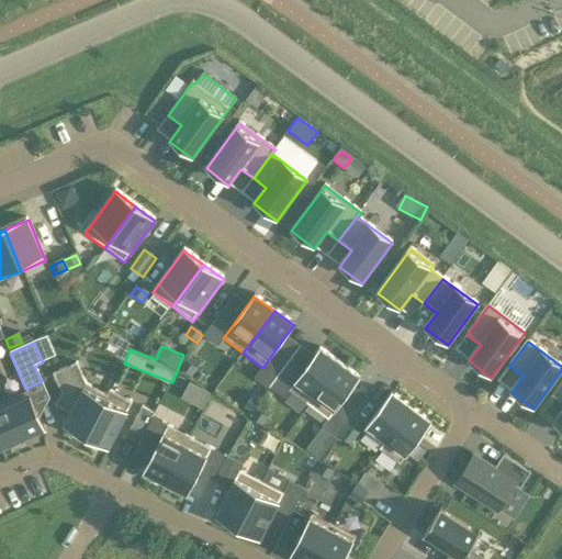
[(319,349),(299,378),(284,368),(269,389),(284,400),(290,393),(307,406),(339,364),(319,349)]
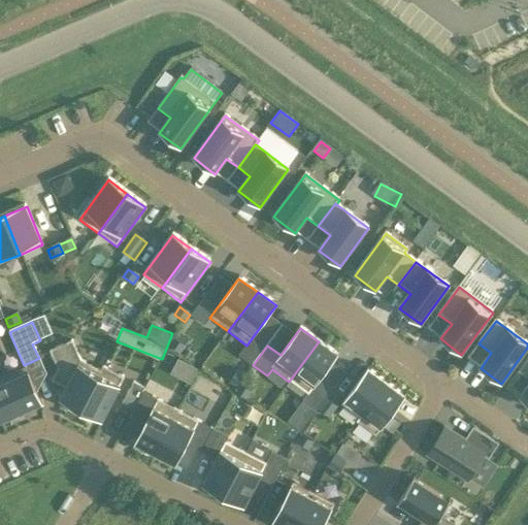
[(178,356),(185,349),(173,340),(168,349),(178,356)]
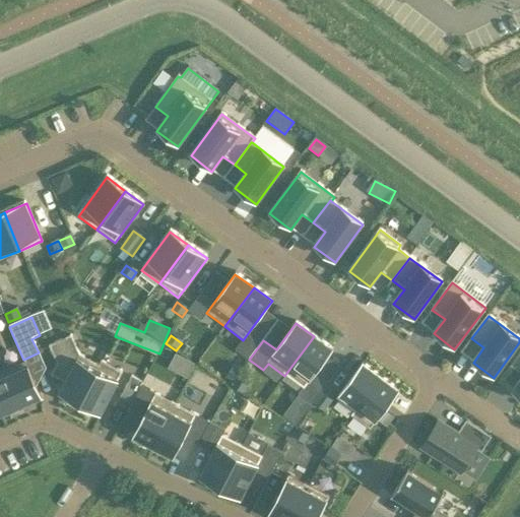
[(314,336),(284,376),(304,389),(299,395),(312,405),(329,382),(316,373),(332,350),(314,336)]
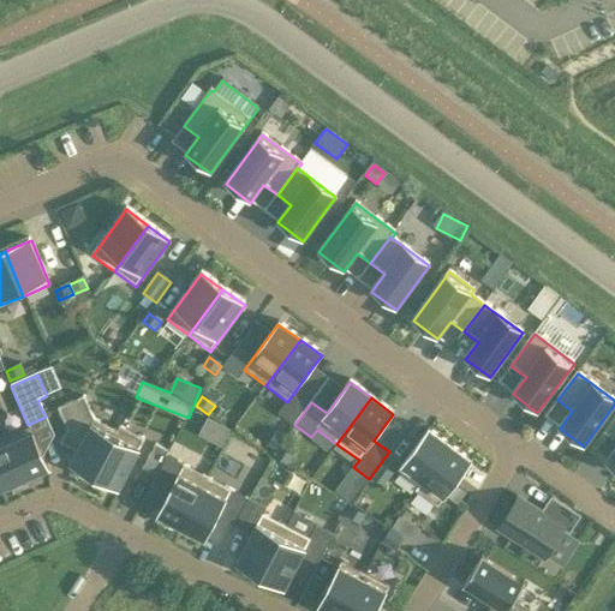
[(94,421),(84,399),(57,409),(66,432),(60,444),(77,453),(70,467),(94,479),(118,433),(94,421)]
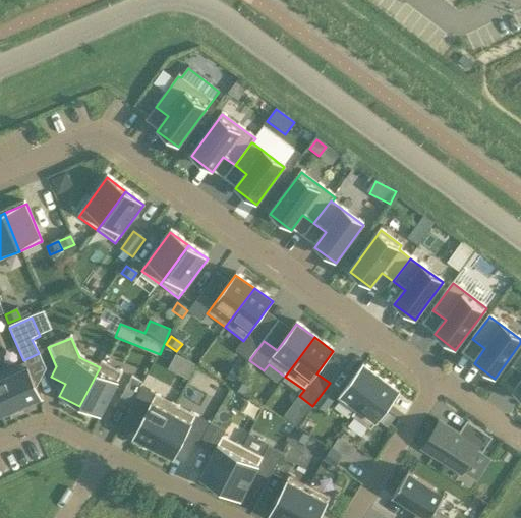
[(520,355),(512,368),(520,375),(520,382),(514,393),(520,398),(520,355)]
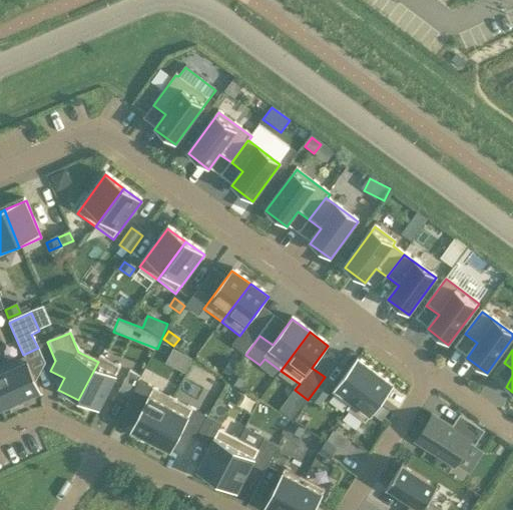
[(170,351),(166,366),(186,371),(190,356),(170,351)]
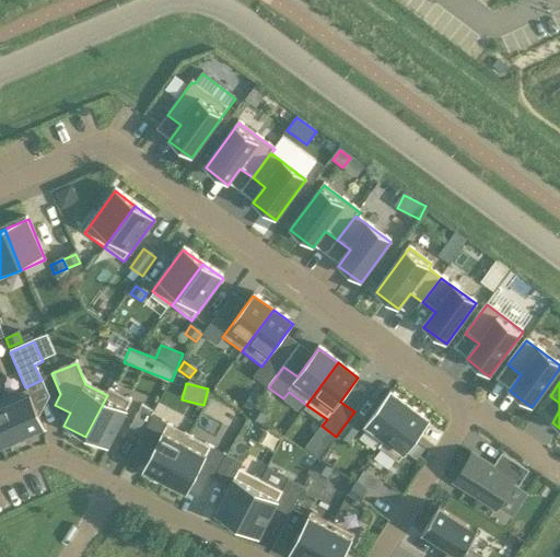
[(45,432),(27,391),(4,402),(23,442),(45,432)]
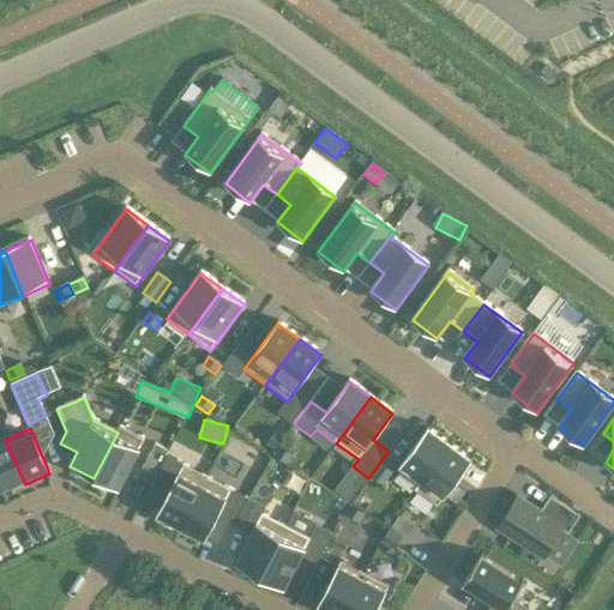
[(118,433),(94,478),(118,491),(144,440),(120,428),(118,433)]
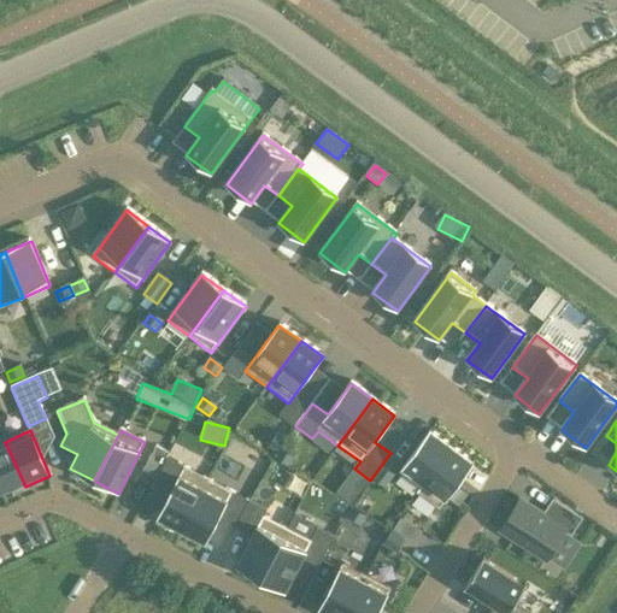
[(399,475),(421,490),(451,448),(429,432),(399,475)]
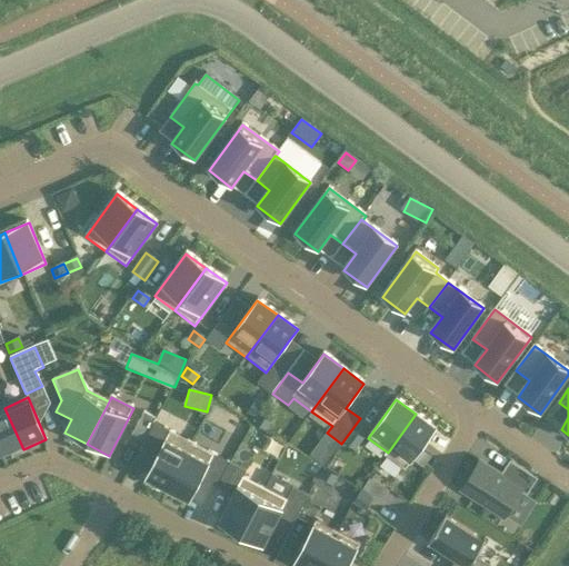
[(263,407),(255,401),(247,414),(256,419),(263,407)]
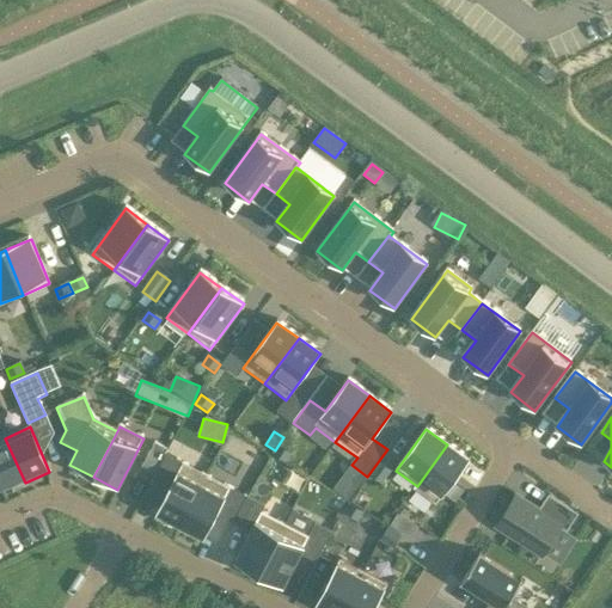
[(0,492),(25,483),(5,438),(0,440),(0,492)]
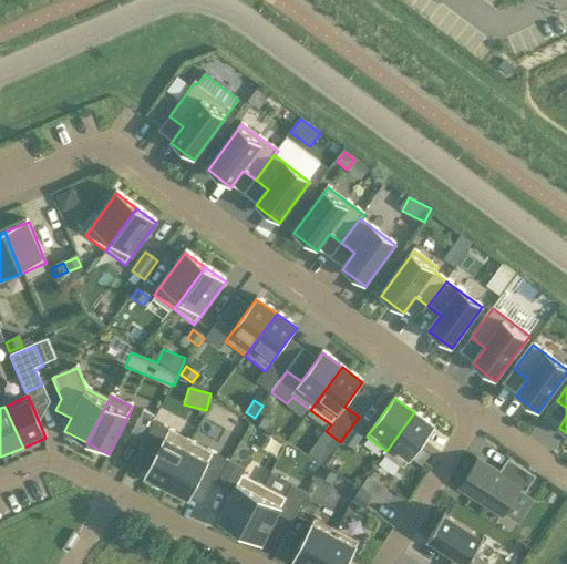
[(154,419),(143,412),(131,436),(142,442),(154,419)]
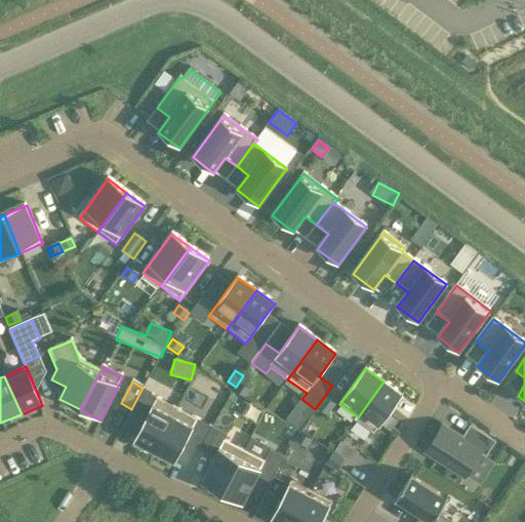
[(384,382),(358,417),(355,422),(373,435),(379,427),(387,416),(402,396),(384,382)]
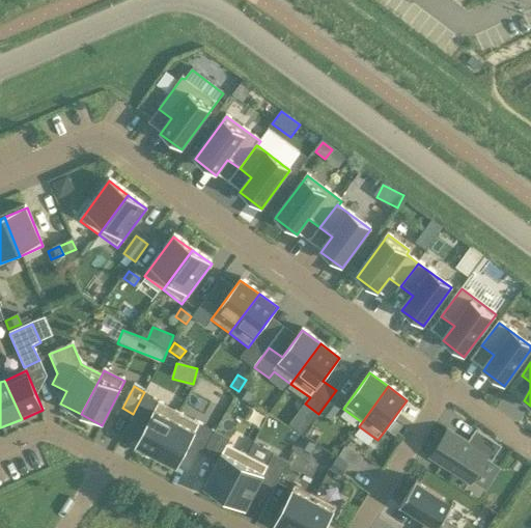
[(235,396),(247,403),(252,395),(241,388),(235,396)]
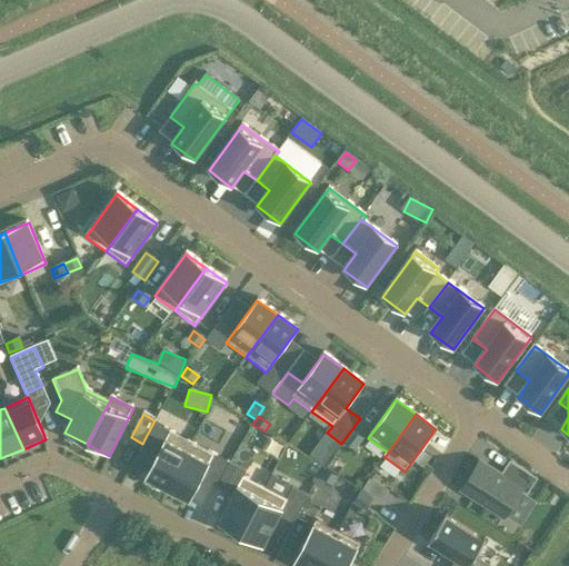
[(153,424),(142,447),(158,455),(145,479),(167,490),(192,444),(169,432),(153,424)]
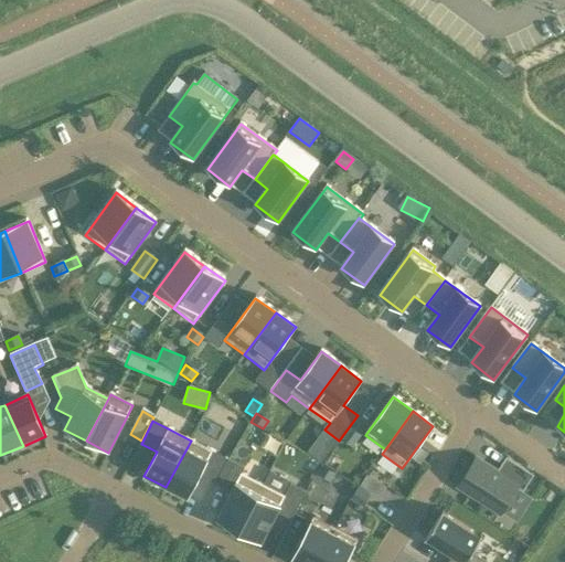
[(349,428),(340,439),(352,448),(360,437),(349,428)]
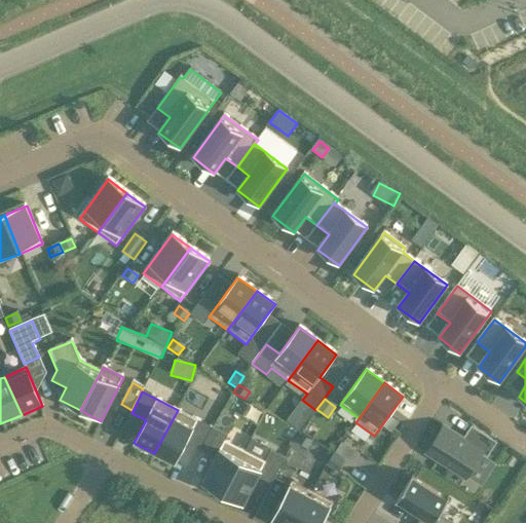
[(178,410),(154,453),(175,464),(186,444),(200,451),(213,427),(178,410)]
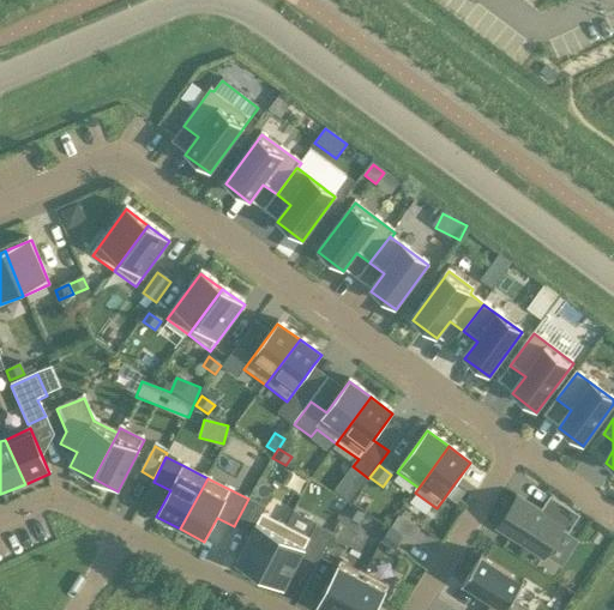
[(456,507),(464,496),(452,487),(444,499),(456,507)]
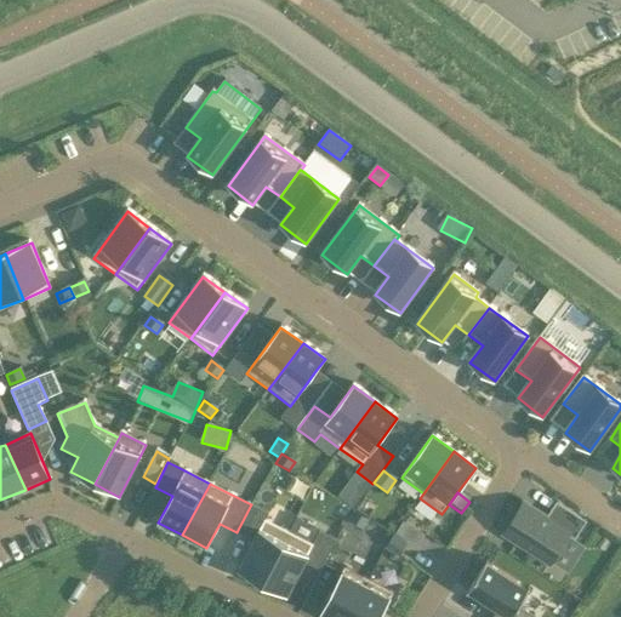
[(251,504),(237,532),(254,542),(238,572),(262,584),(289,533),(265,521),(268,514),(251,504)]
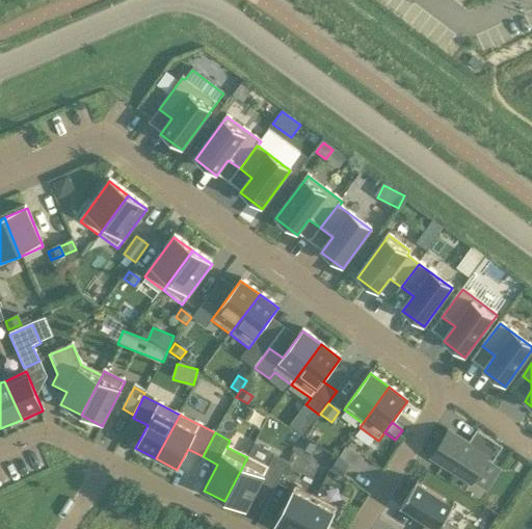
[(448,433),(431,459),(471,484),(487,459),(491,463),(501,449),(476,433),(468,446),(448,433)]
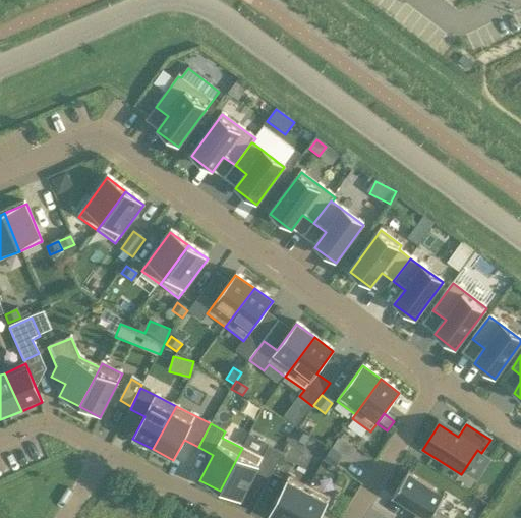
[(297,430),(292,439),(303,446),(308,438),(297,430)]
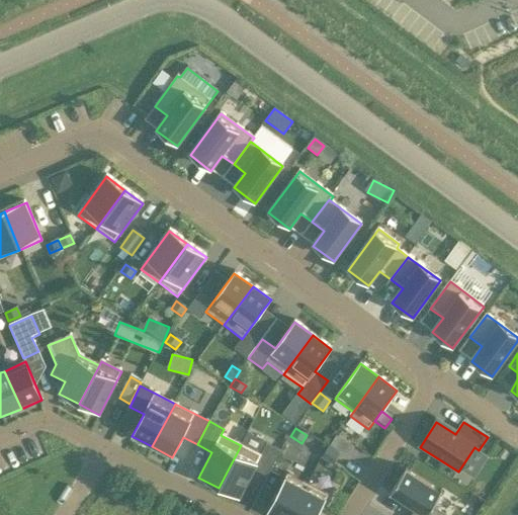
[(354,449),(338,438),(333,447),(332,447),(349,458),(354,449)]
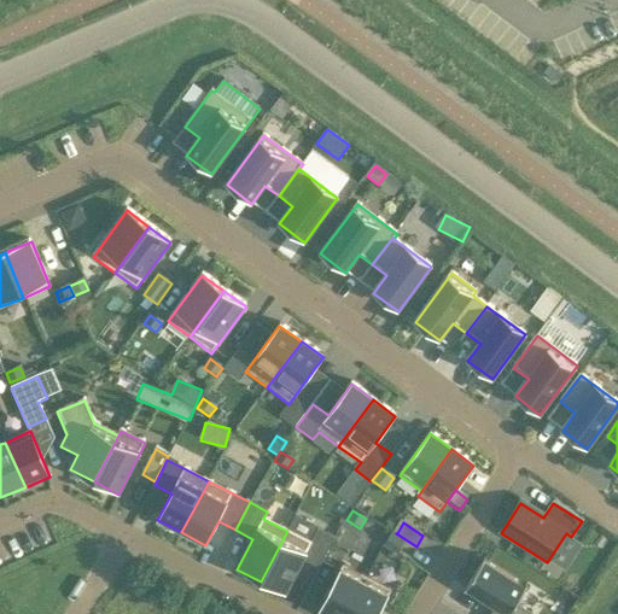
[(287,531),(261,582),(285,595),(298,569),(302,561),(319,569),(333,541),(318,532),(312,543),(287,531)]
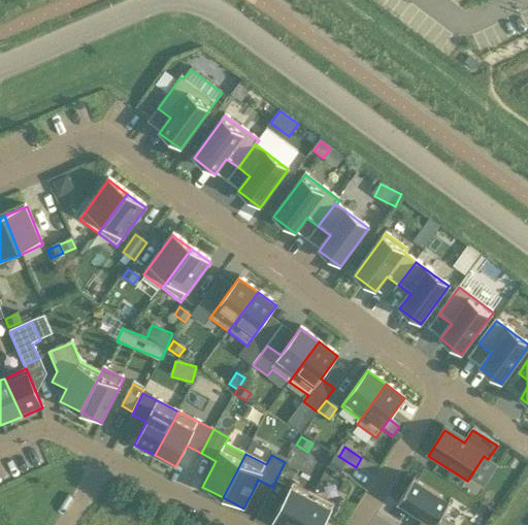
[(345,463),(334,457),(327,468),(338,474),(345,463)]
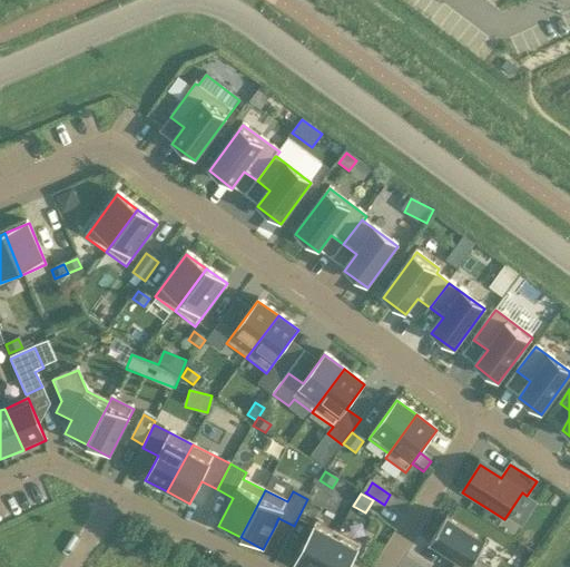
[(445,519),(429,545),(458,564),(455,566),(485,566),(475,559),(484,545),(445,519)]
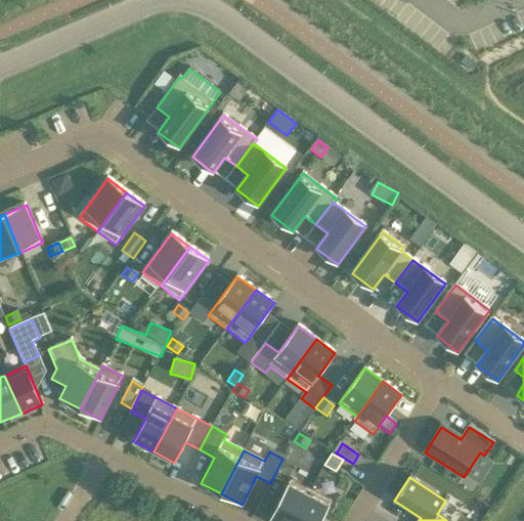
[(296,520),(311,491),(291,480),(270,519),(272,520),(296,520)]
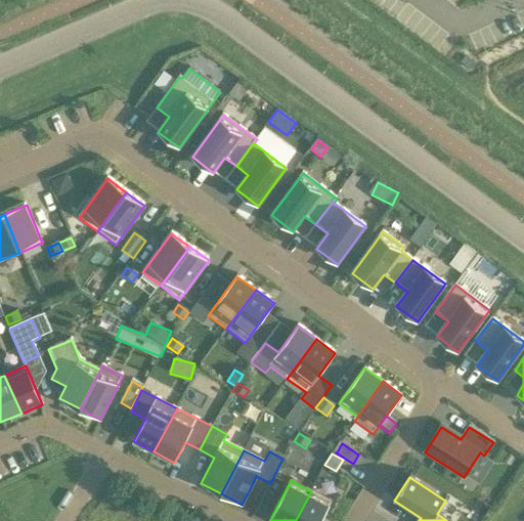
[(321,520),(332,502),(311,491),(296,520),(321,520)]
